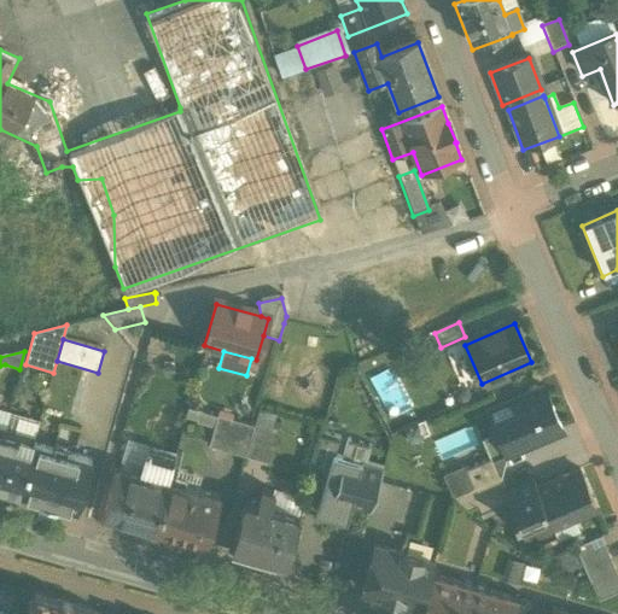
[(543,389),(524,397),(524,398),(490,413),(489,411),(488,413),(506,456),(561,432),(543,389)]
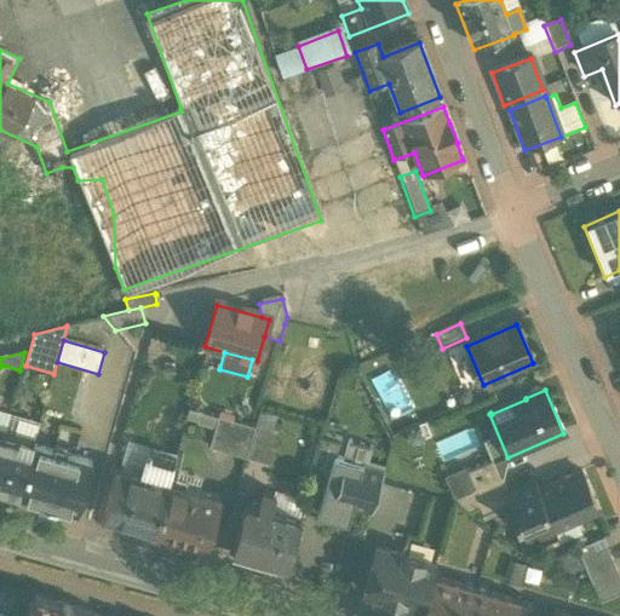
[(259,413),(254,429),(245,460),(271,467),(280,436),(271,433),(276,418),(259,413)]
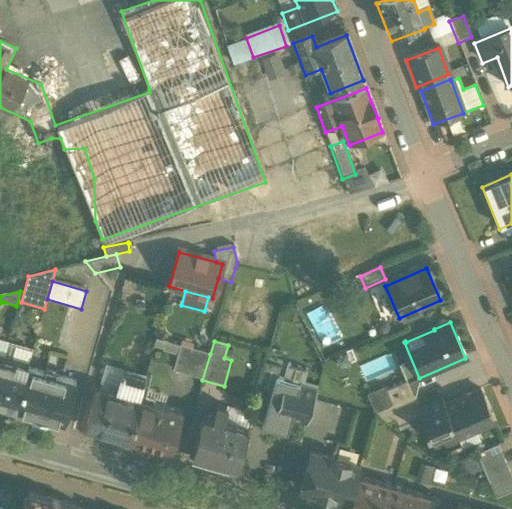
[(32,350),(7,342),(2,361),(27,368),(32,350)]
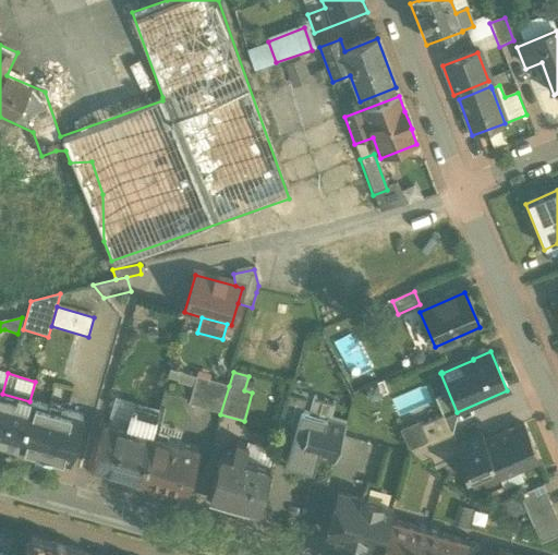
[(229,386),(196,376),(187,405),(220,414),(229,386)]
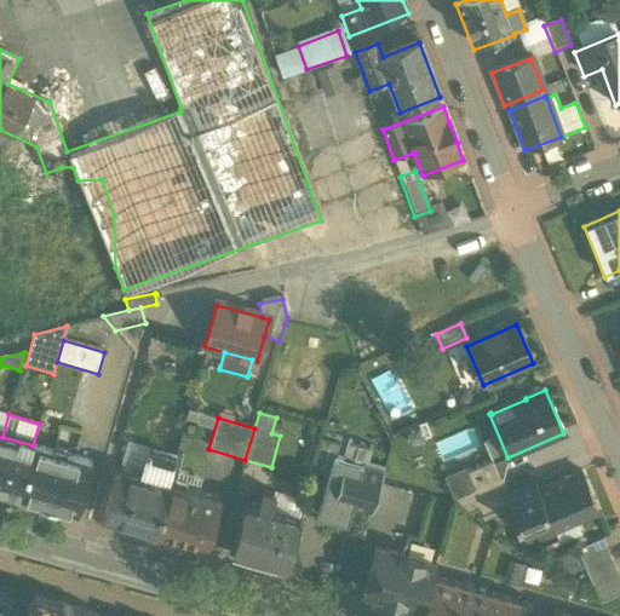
[(314,470),(329,475),(334,459),(336,459),(342,441),(323,436),(314,470)]
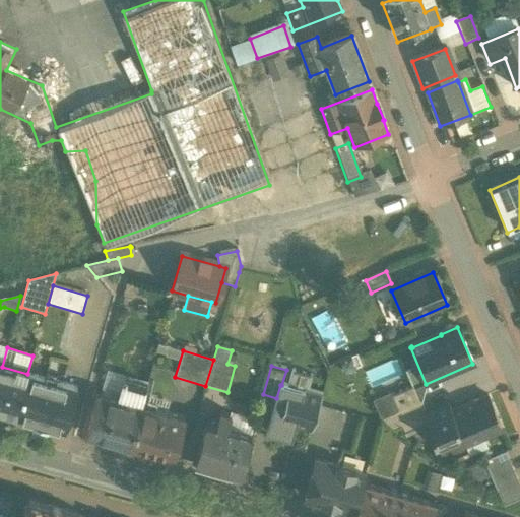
[(27,374),(2,367),(0,372),(0,410),(15,415),(27,374)]
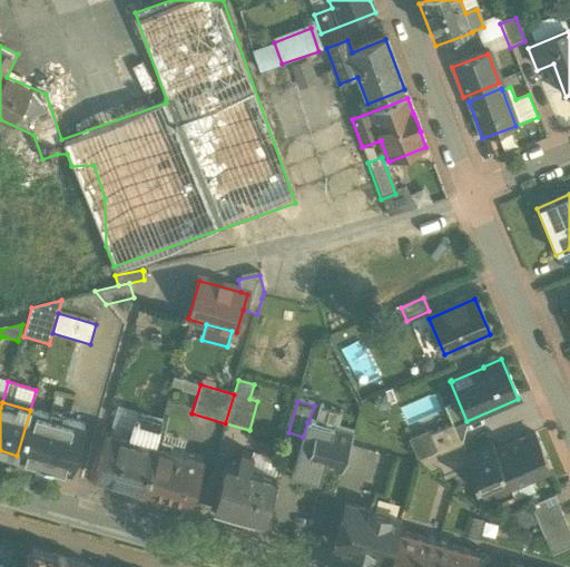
[(321,408),(316,424),(338,431),(343,413),(321,408)]
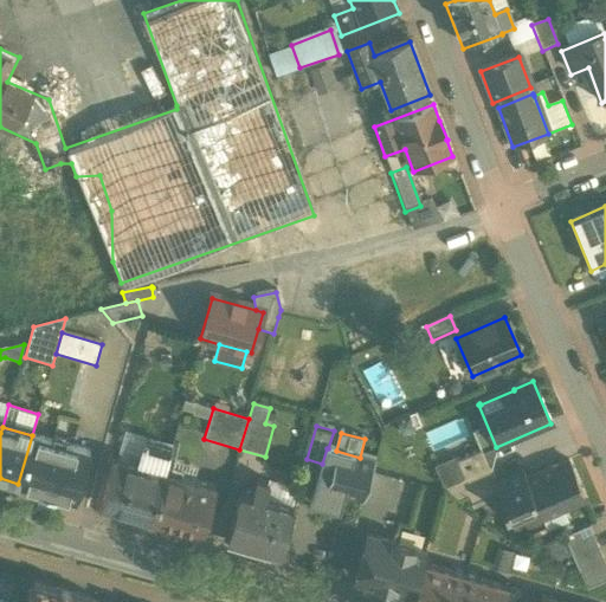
[(89,452),(32,435),(18,484),(75,500),(89,452)]
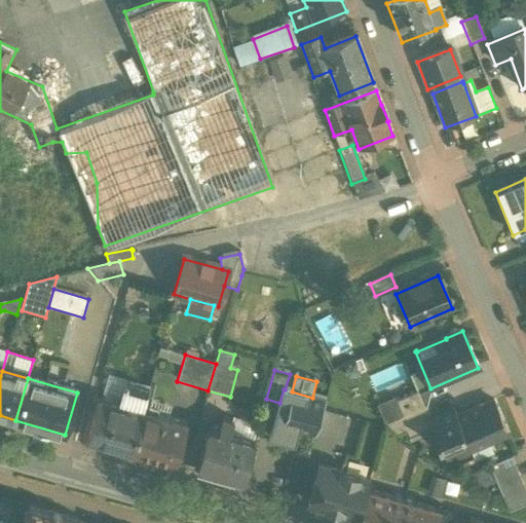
[(127,384),(121,406),(97,399),(84,440),(113,448),(113,446),(130,451),(142,411),(143,412),(149,390),(127,384)]
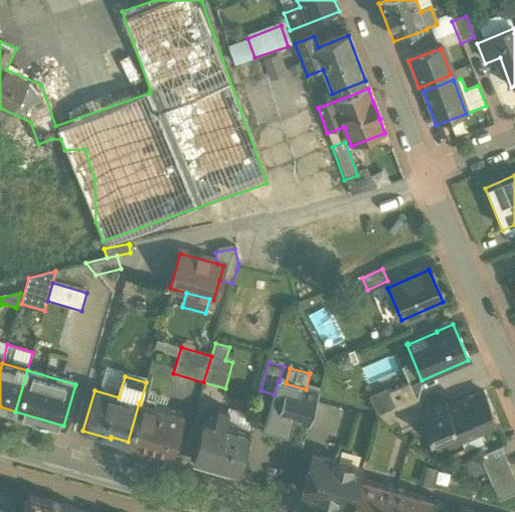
[(279,381),(278,381),(274,394),(268,416),(293,423),(309,429),(319,392),(306,389),(286,383),(279,381)]
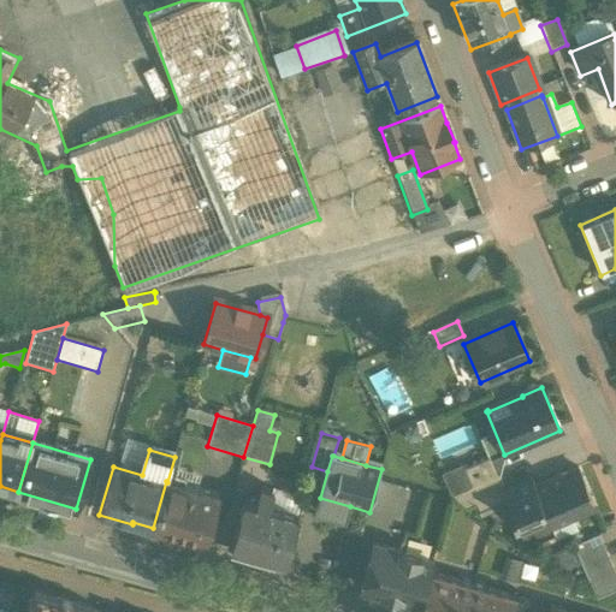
[(491,458),(462,470),(471,489),(498,479),(499,477),(491,458)]
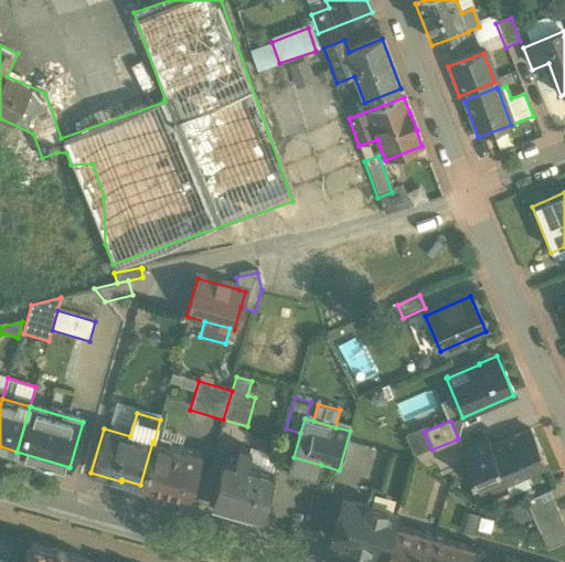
[(490,448),(490,449),(503,485),(504,485),(528,475),(528,477),(543,470),(542,468),(544,468),(529,432),(490,448)]
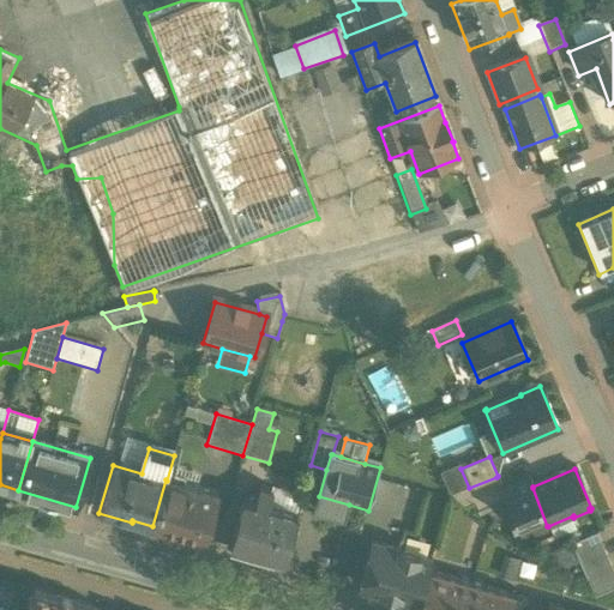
[(469,488),(451,496),(451,497),(464,508),(503,491),(501,490),(501,489),(497,477),(469,488)]
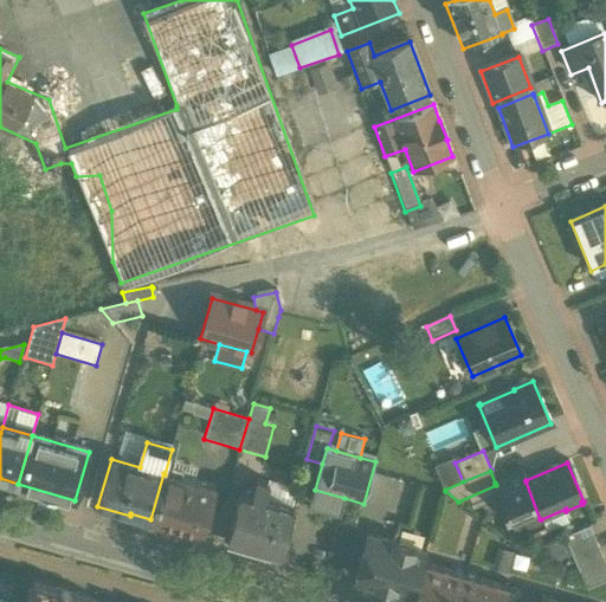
[(495,483),(495,484),(496,485),(504,507),(503,509),(505,513),(508,513),(517,537),(545,526),(541,519),(540,519),(526,481),(526,480),(522,472),(495,483)]
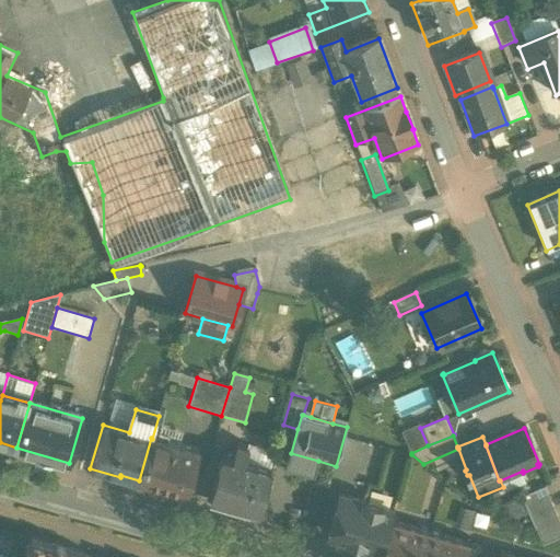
[(152,439),(151,438),(139,480),(138,483),(187,497),(199,452),(152,439)]
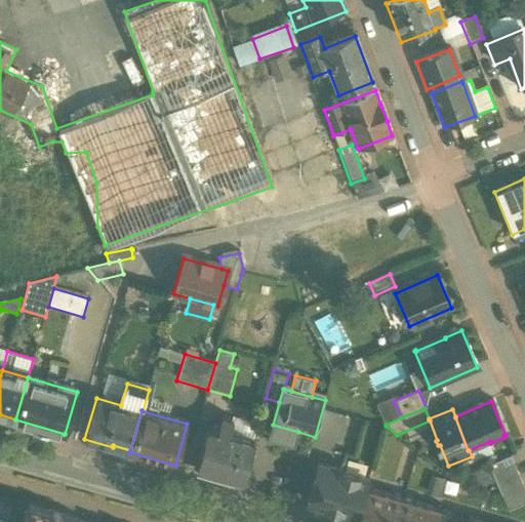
[(253,441),(229,434),(233,420),(221,416),(217,431),(208,428),(195,471),(241,484),(253,441)]
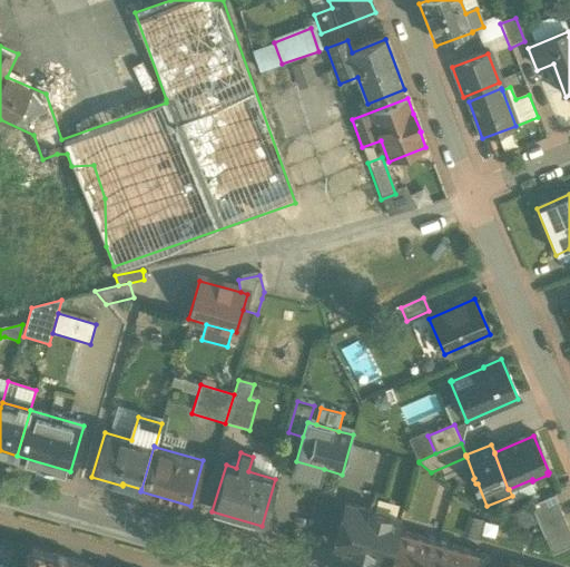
[(324,469),(296,461),(292,476),(320,484),(324,469)]
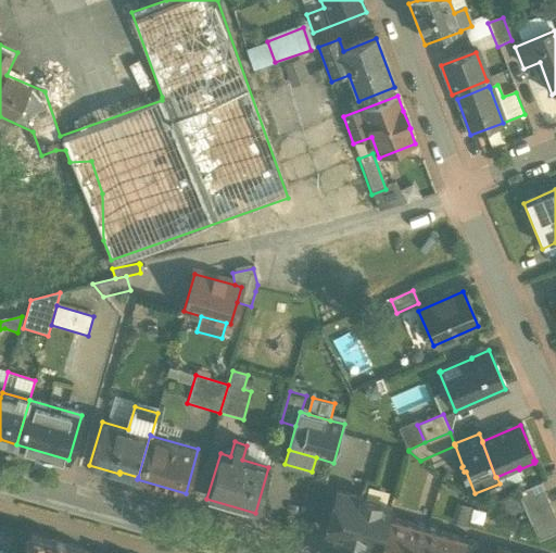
[(555,535),(555,522),(540,485),(517,494),(539,542),(555,535)]
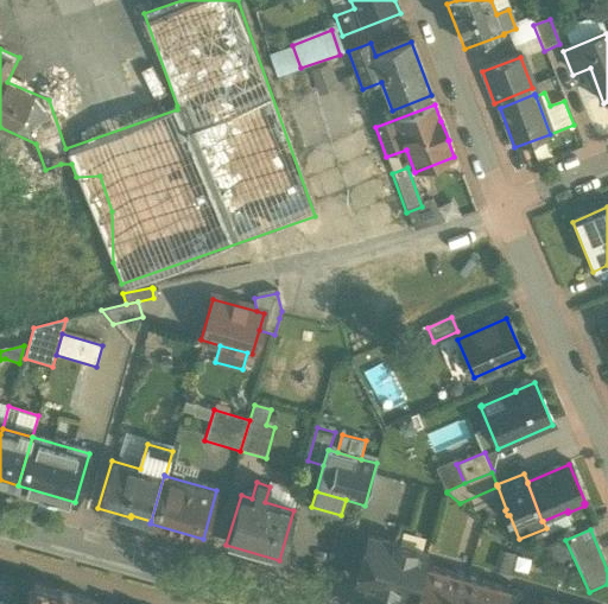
[(426,555),(369,539),(356,584),(415,598),(424,566),(426,555)]
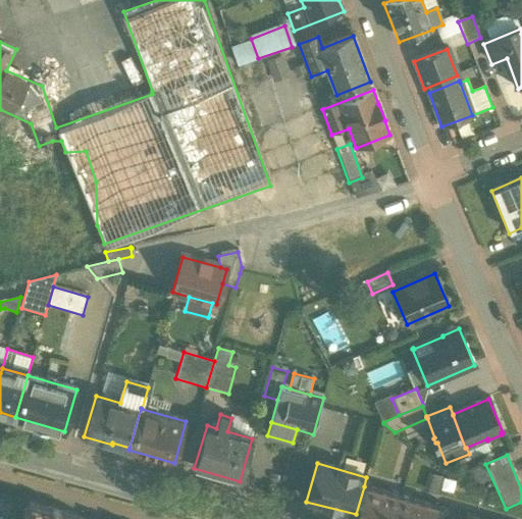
[(394,518),(400,498),(364,486),(356,514),(355,518),(394,518)]
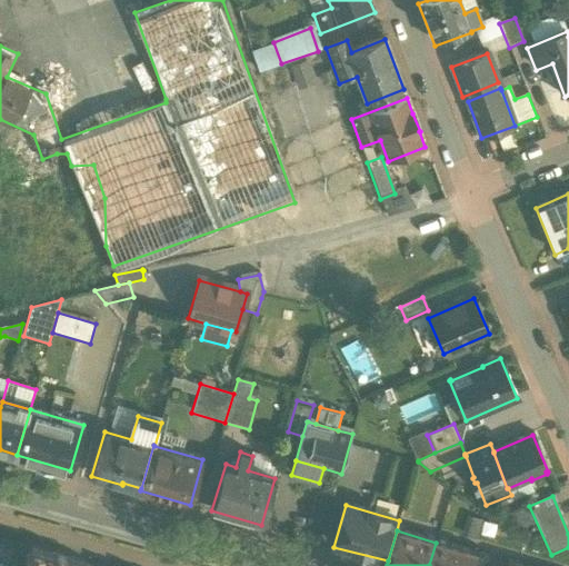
[(471,565),(476,554),(436,543),(429,565),(471,565)]
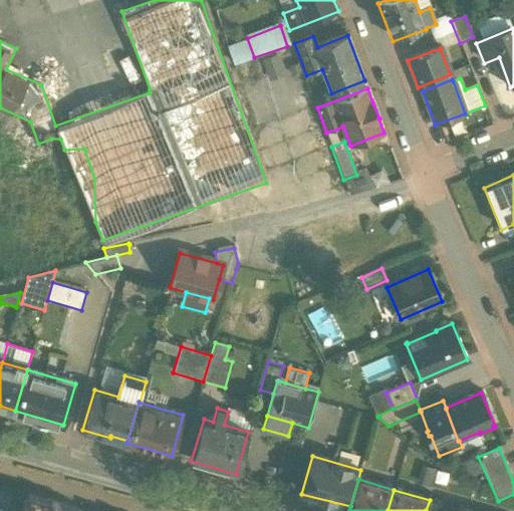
[(60,505),(58,506),(50,504),(49,501),(26,495),(22,510),(21,509),(20,510),(79,510),(60,505)]
